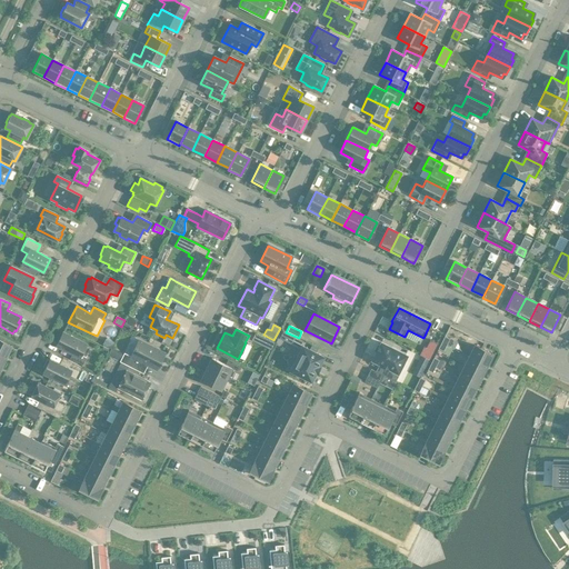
[(279,338),(300,349),(302,346),(303,342),(282,331),(279,338)]
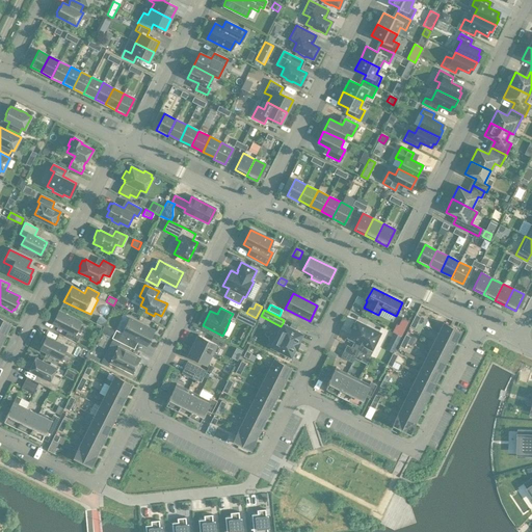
[(75,333),(80,322),(58,312),(52,324),(71,334),(69,338),(77,342),(80,335),(75,333)]
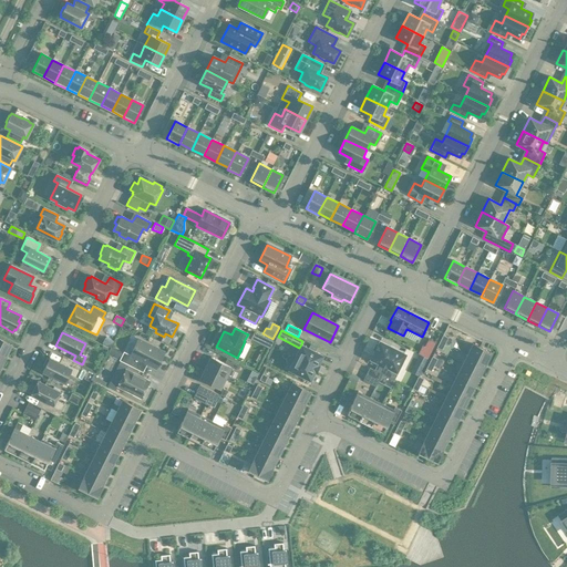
[(254,332),(251,337),(257,340),(256,342),(269,349),(272,341),(254,332)]
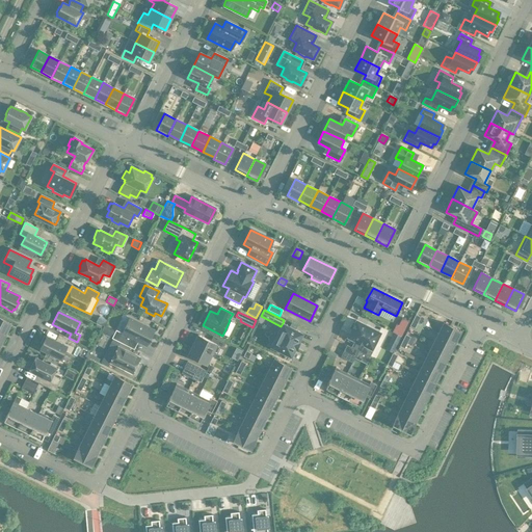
[(0,330),(5,334),(10,323),(9,323),(0,318),(0,330)]
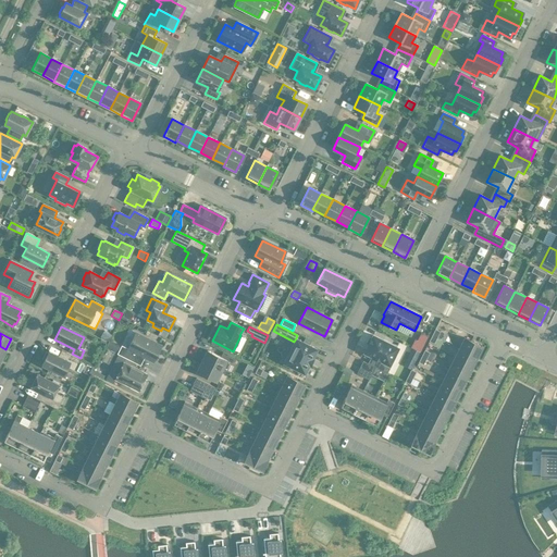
[(121,346),(116,355),(136,364),(140,356),(152,362),(161,346),(135,333),(127,349),(121,346)]
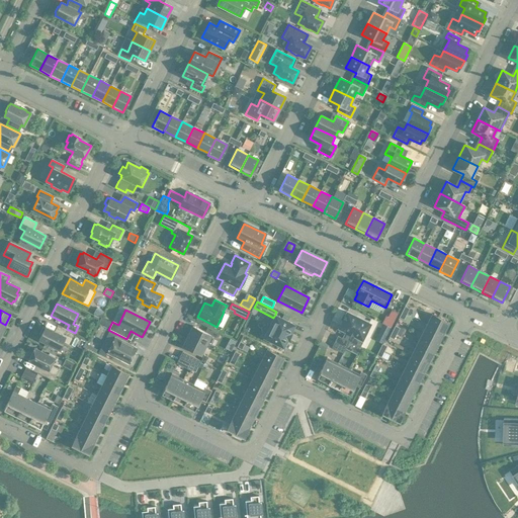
[(345,340),(348,342),(360,347),(363,340),(362,339),(369,324),(346,312),(345,315),(343,314),(340,320),(342,321),(339,328),(347,332),(345,340)]
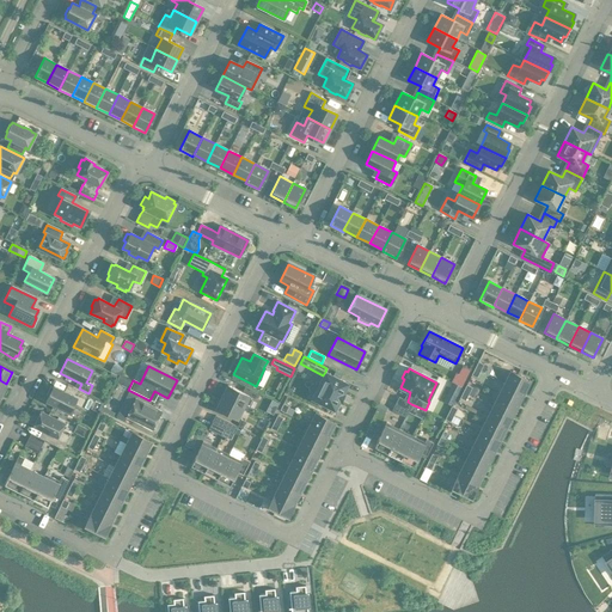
[(110,378),(120,383),(122,377),(114,372),(110,378)]
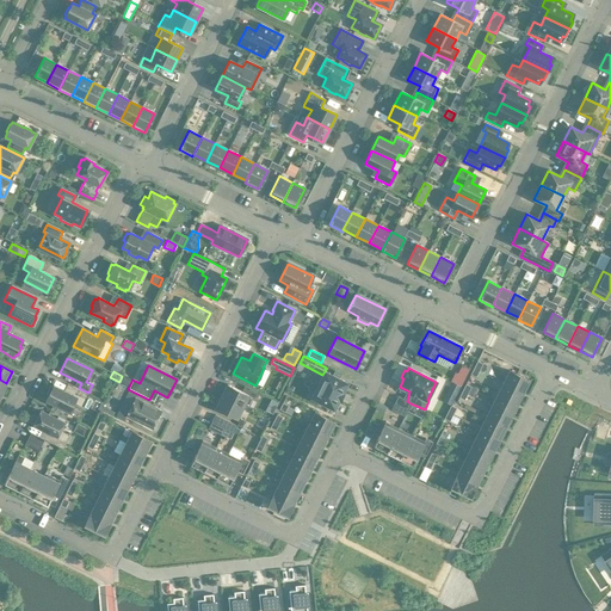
[(322,375),(310,397),(333,409),(338,400),(339,401),(344,393),(343,393),(347,383),(325,371),(322,375)]
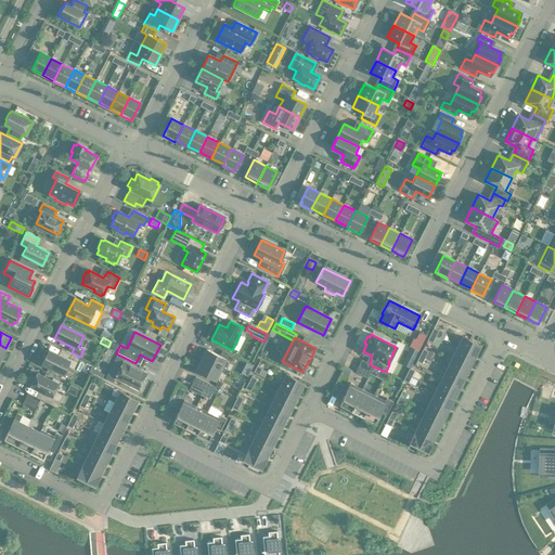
[(457,347),(475,356),(480,346),(479,345),(463,337),(457,347)]
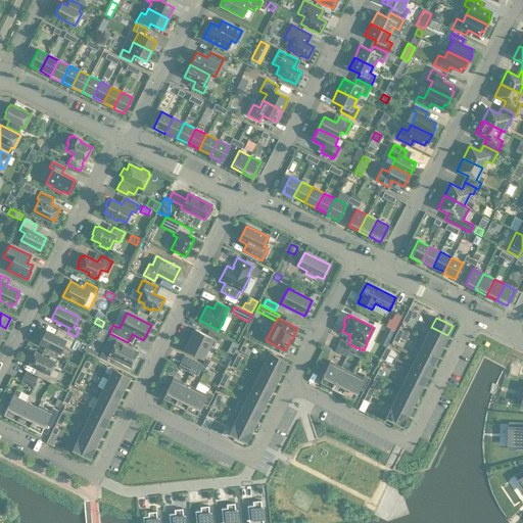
[(392,320),(389,327),(395,330),(398,323),(392,320)]
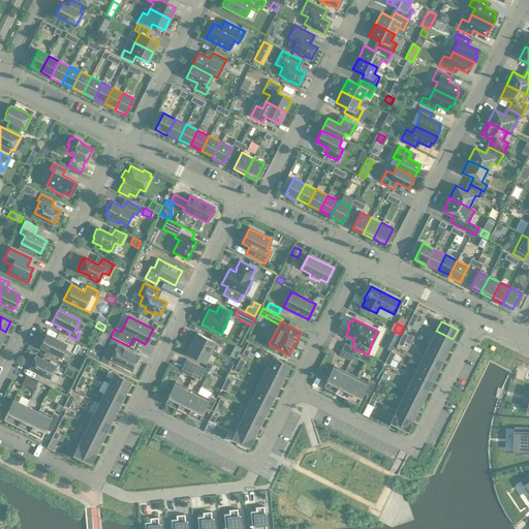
[(447,349),(453,339),(436,331),(431,341),(447,349)]
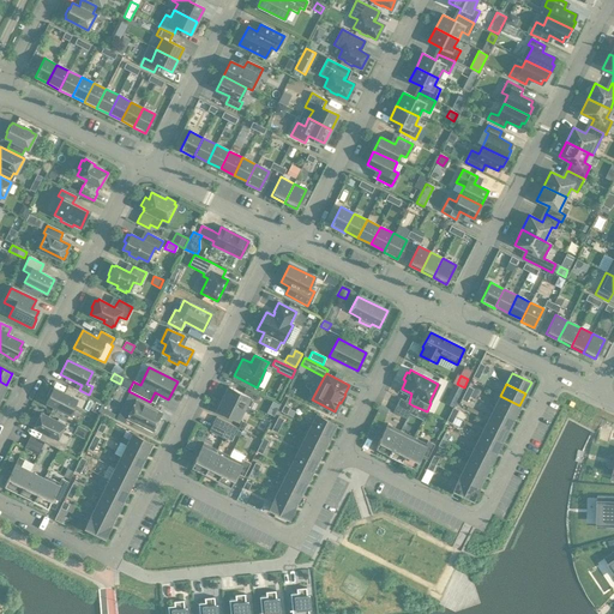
[(222,398),(244,409),(246,411),(252,398),(256,401),(258,395),(246,389),(242,393),(228,386),(222,398)]
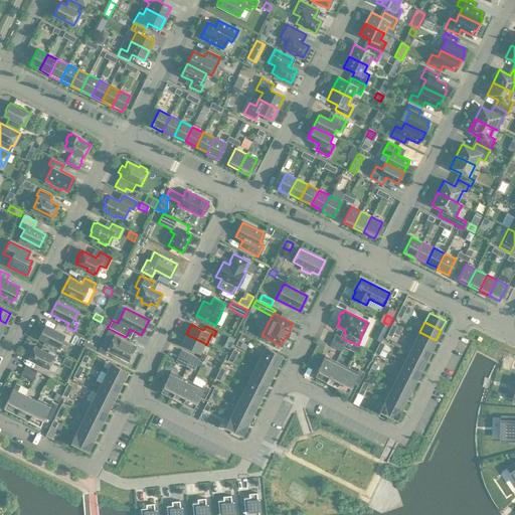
[(58,332),(44,326),(44,327),(42,326),(38,333),(40,334),(38,338),(58,347),(62,340),(67,343),(73,332),(61,326),(58,332)]
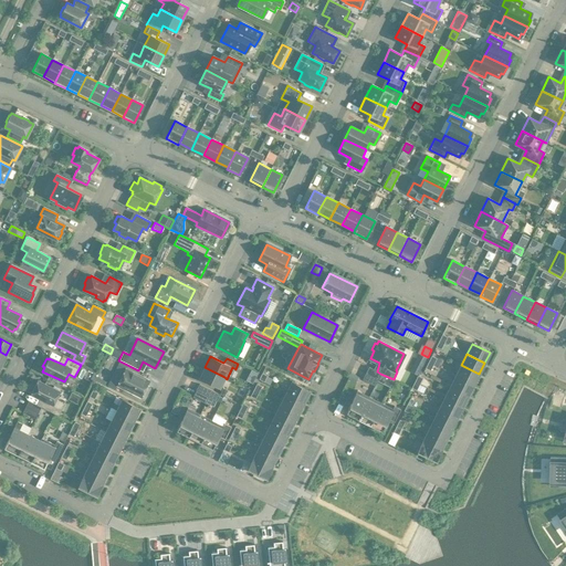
[(473,385),(479,374),(461,365),(456,376),(473,385)]
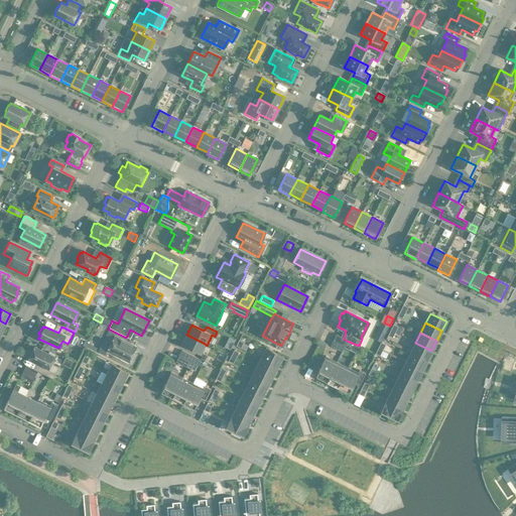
[(186,335),(181,345),(200,354),(205,344),(186,335)]
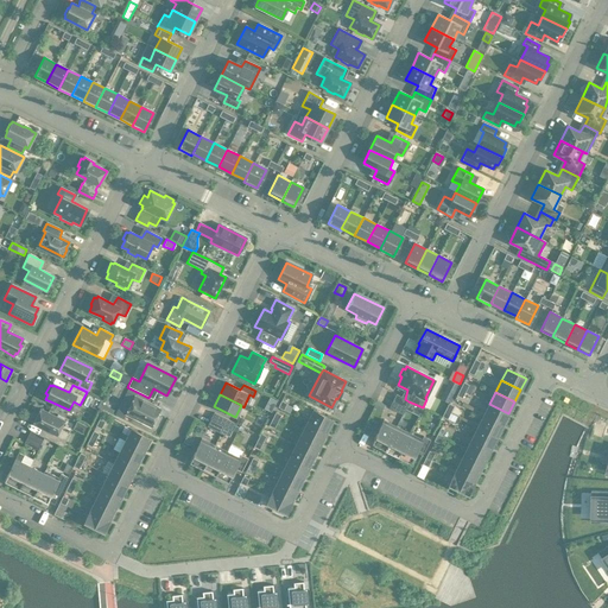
[(396,394),(392,400),(406,407),(409,401),(405,399),(396,394)]
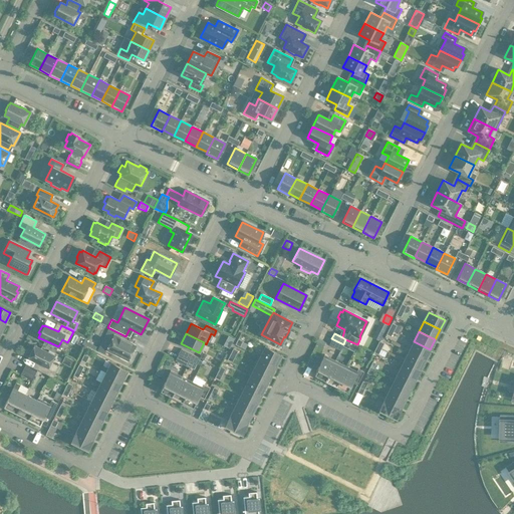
[(135,346),(113,335),(106,349),(127,360),(135,346)]
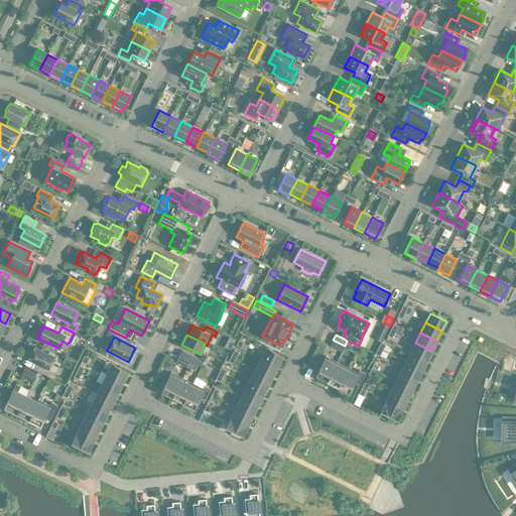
[(345,346),(333,340),(330,347),(341,352),(344,347),(345,346)]
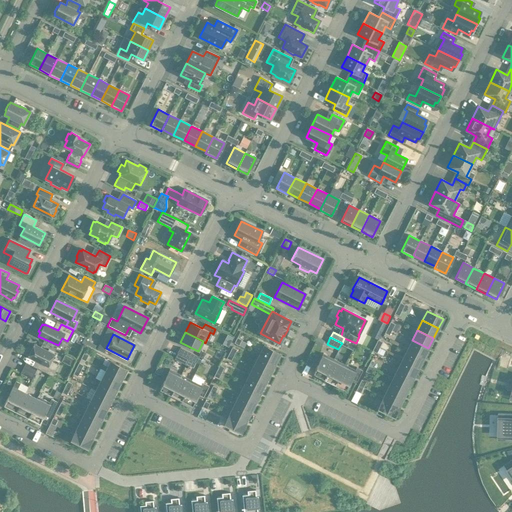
[(352,350),(356,343),(344,338),(342,343),(341,344),(352,350)]
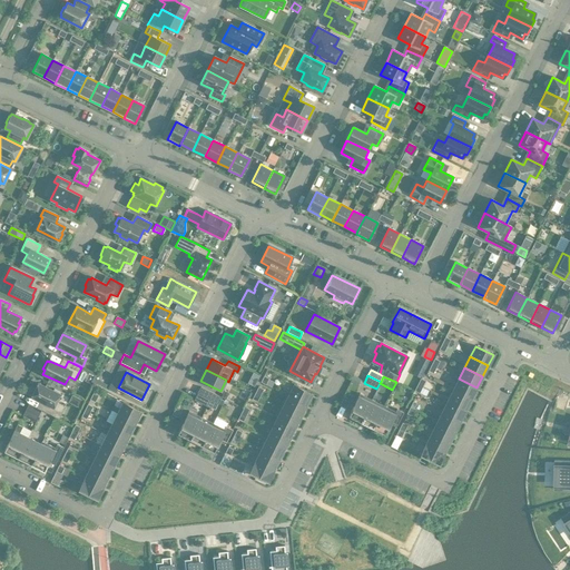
[(471,399),(477,387),(459,379),(453,390),(471,399)]
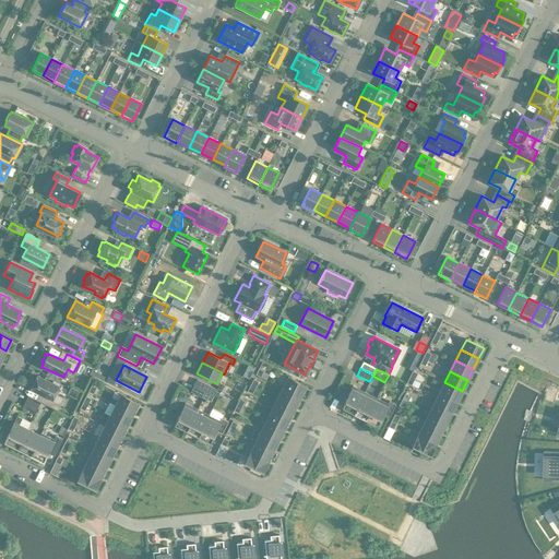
[(51,383),(37,377),(31,389),(45,396),(42,403),(57,411),(63,400),(55,395),(59,385),(52,381),(51,383)]
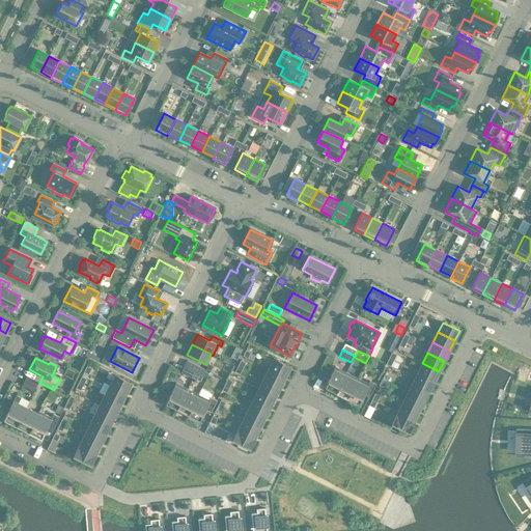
[(269,368),(285,378),(290,367),(289,366),(274,359),(269,368)]
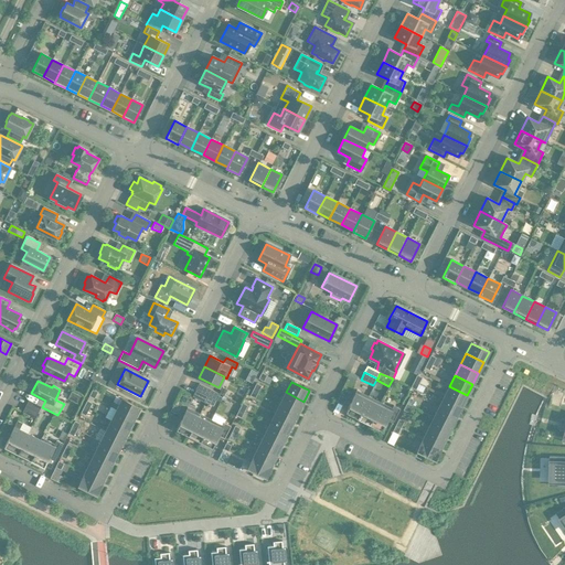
[(199,384),(195,390),(209,396),(208,396),(215,401),(219,394),(199,384)]
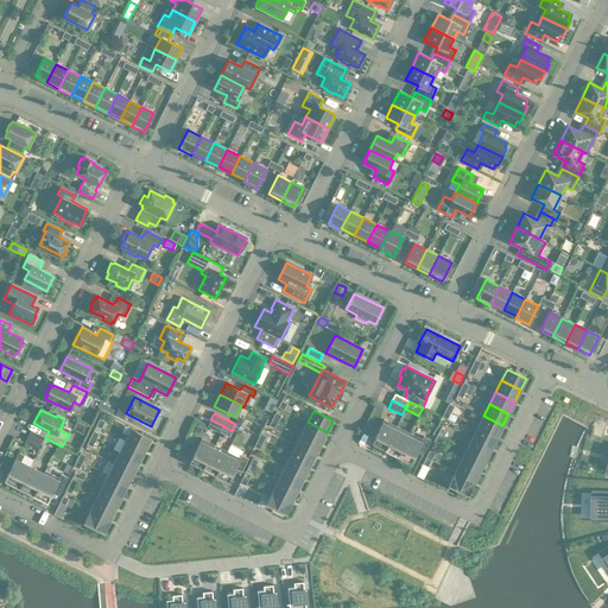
[(496,436),(502,425),(483,416),(477,426),(496,436)]
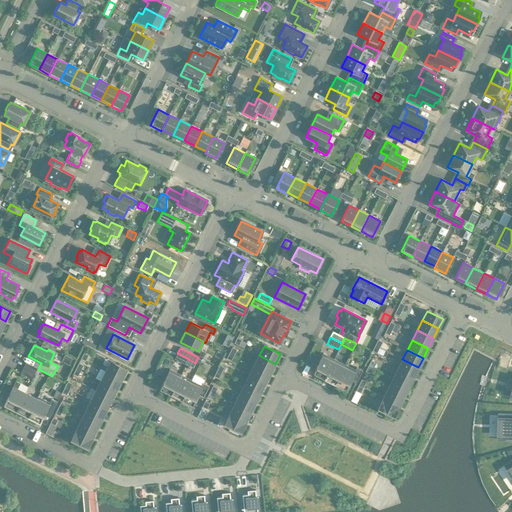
[(189,359),(177,353),(174,359),(185,365),(188,359),(189,359)]
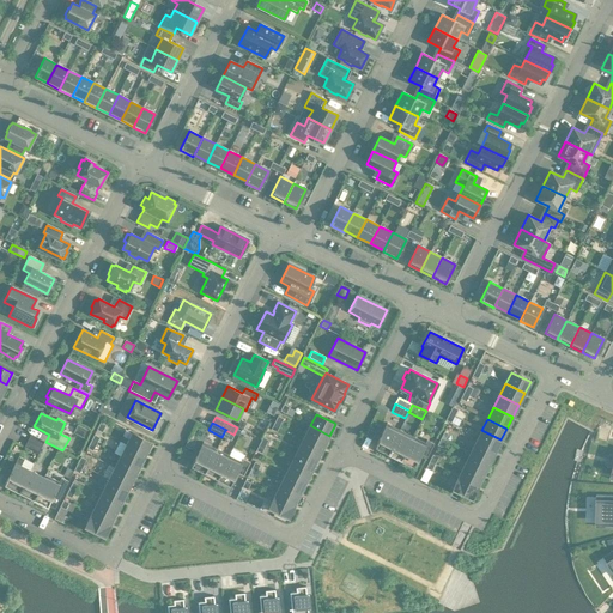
[(329,436),(310,425),(304,437),(323,447),(329,436)]
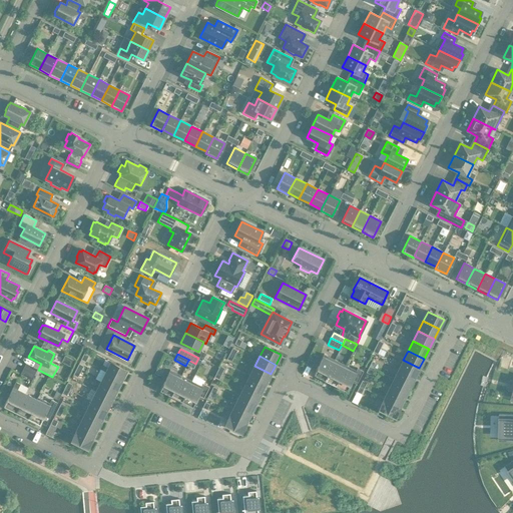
[(324,382),(334,363),(322,357),(313,375),(317,377),(317,378),(324,382)]
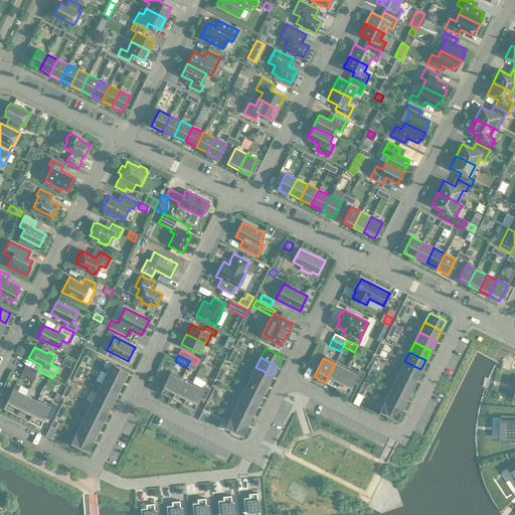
[(415,379),(420,369),(404,361),(399,371),(415,379)]
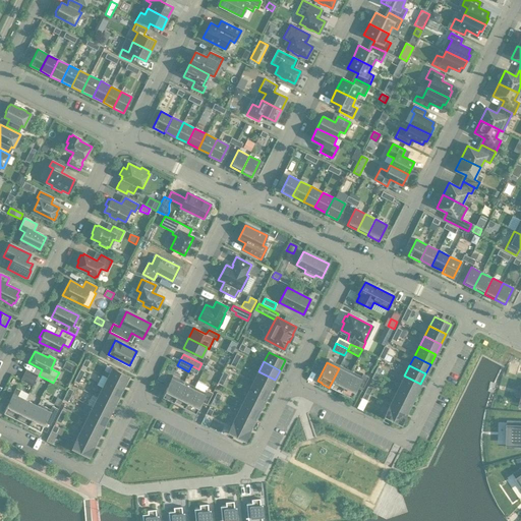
[(107,378),(123,386),(128,375),(112,367),(107,378)]
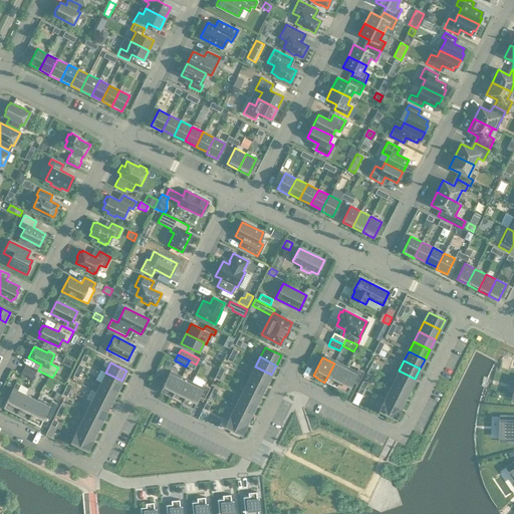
[(344,368),(334,363),(324,382),(335,388),(344,368)]
